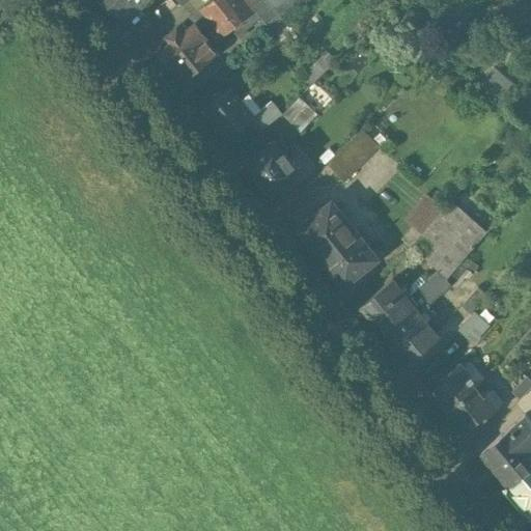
[(99,0),(123,22),(143,0),(99,0)]
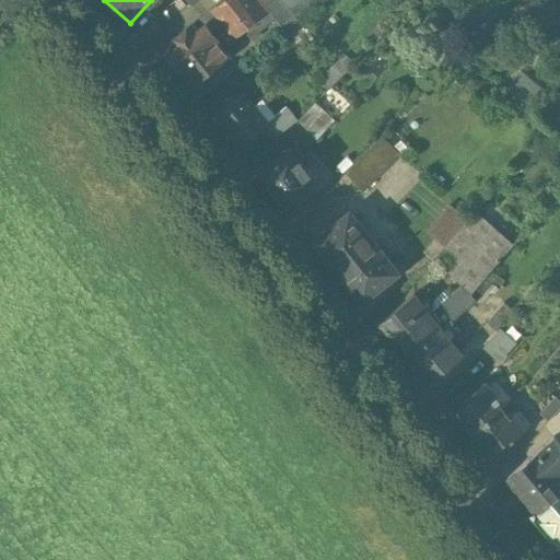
[(221,0),(211,9),(219,19),(209,27),(206,23),(196,31),(191,25),(176,37),(181,43),(166,55),(178,70),(181,69),(194,84),(229,56),(220,46),(225,42),(226,44),(244,30),(251,37),(265,25),(259,19),(269,10),(261,0),(221,0)]
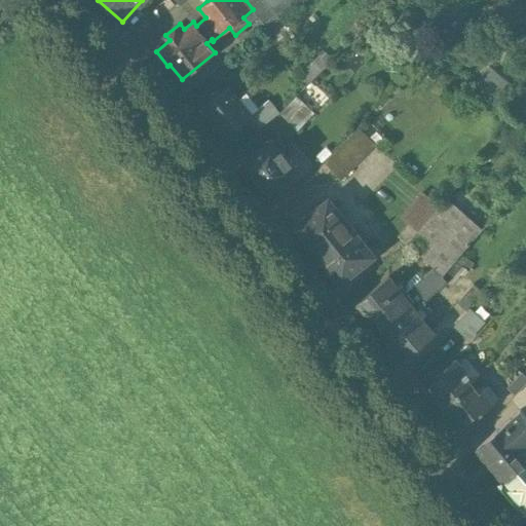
[(305,0),(246,0),(253,9),(267,27),(279,16),(280,17),(294,6),(296,8),(305,0)]
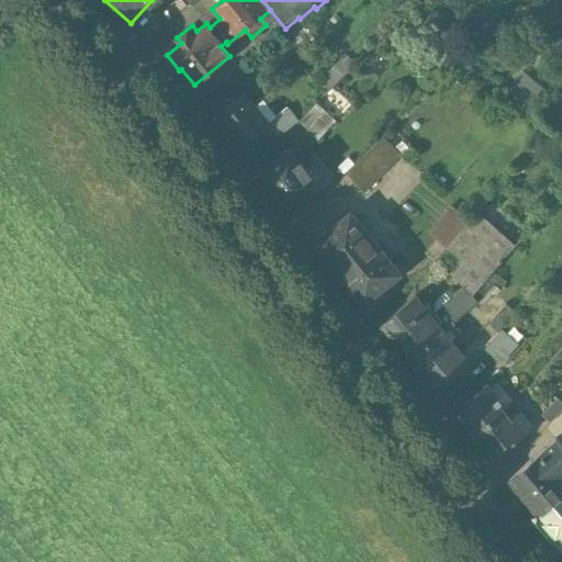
[(310,53),(302,45),(295,52),(303,59),(310,53)]
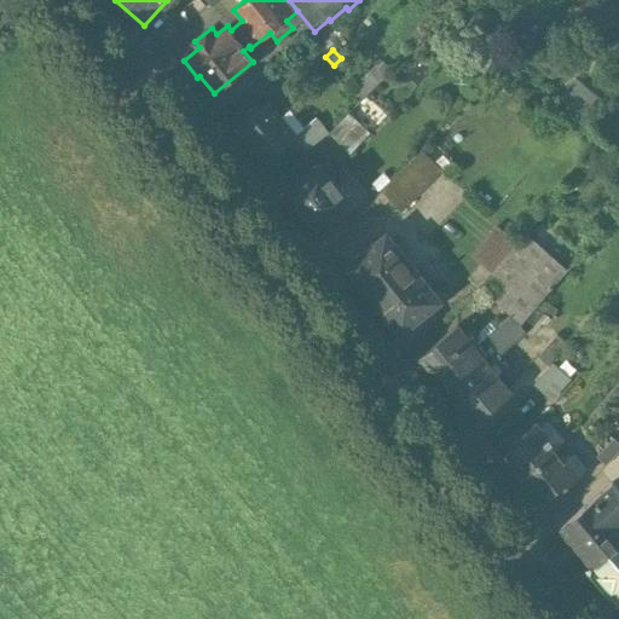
[(360,80),(348,67),(341,74),(354,87),(360,80)]
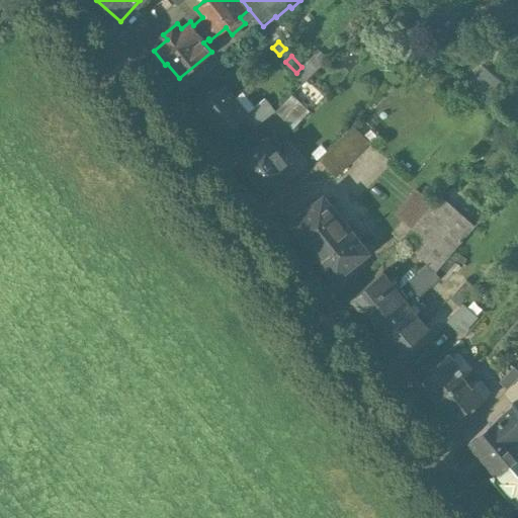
[(467,80),(489,95),(501,79),(480,64),(467,80)]
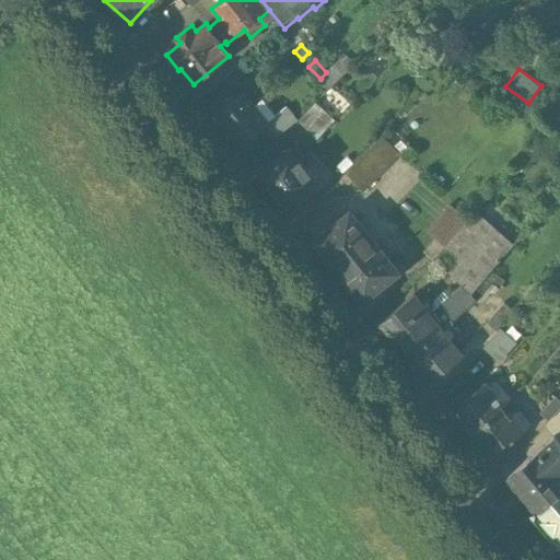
[(244,93),(213,117),(238,147),(268,123),(244,93)]
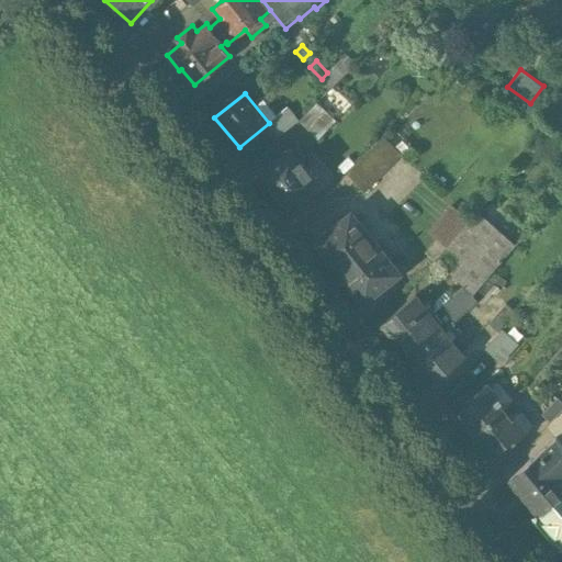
[(319,136),(337,120),(318,100),(301,116),(319,136)]
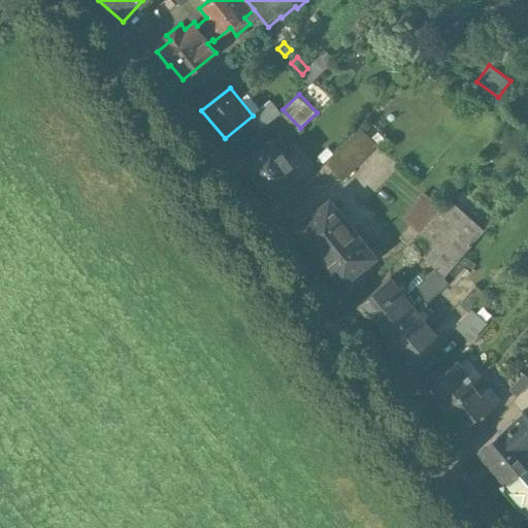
[(269,101),(253,116),(262,127),(279,113),(269,101)]
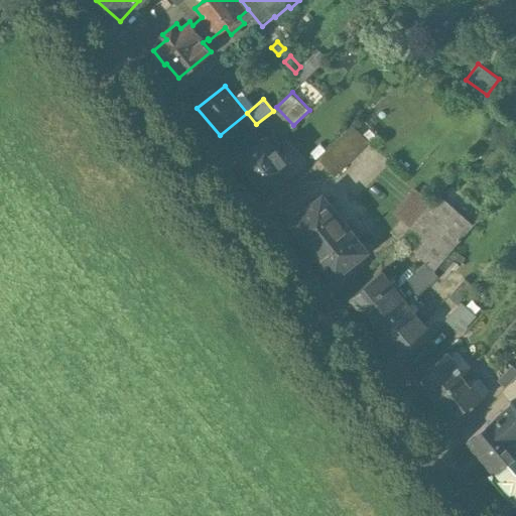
[(352,125),(318,158),(336,176),(369,142),(352,125)]
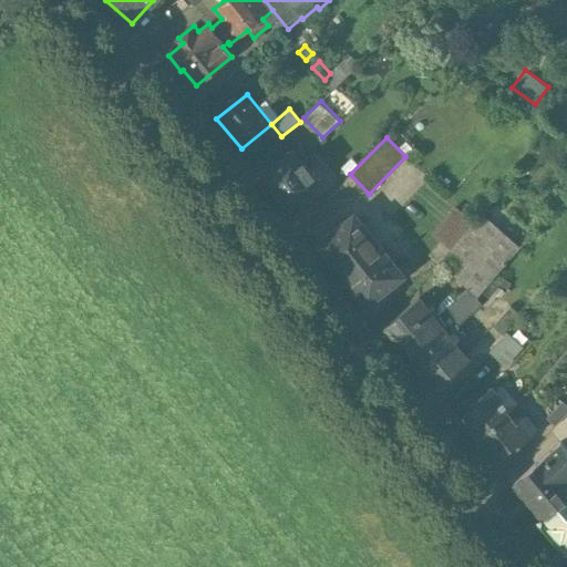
[(301,147),(296,152),(295,150),(261,176),(288,209),(321,183),(303,161),(309,156),(301,147)]
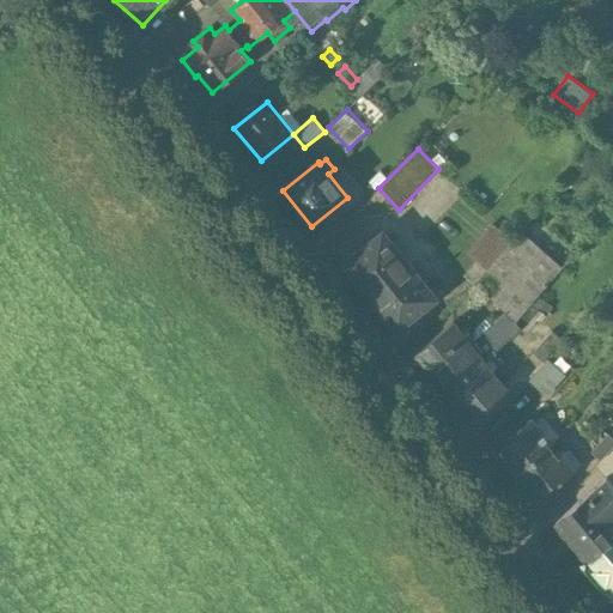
[(492,224),(468,254),(487,269),(511,241),(492,224)]
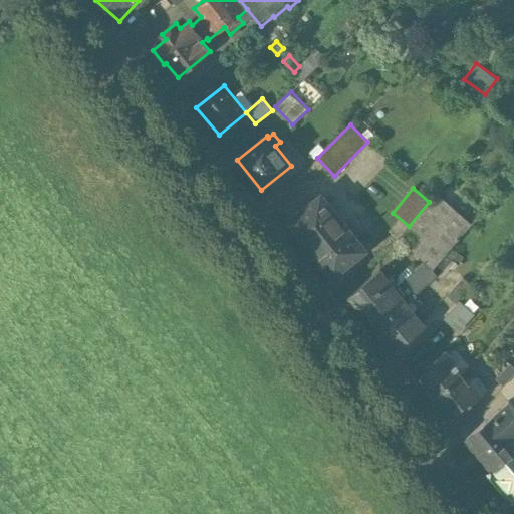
[(366,250),(321,195),(309,204),(299,212),(299,213),(289,221),(291,224),(288,227),(297,238),(300,235),(324,264),(320,266),(329,277),(332,274),(334,276),(346,267),(355,260),(366,250)]
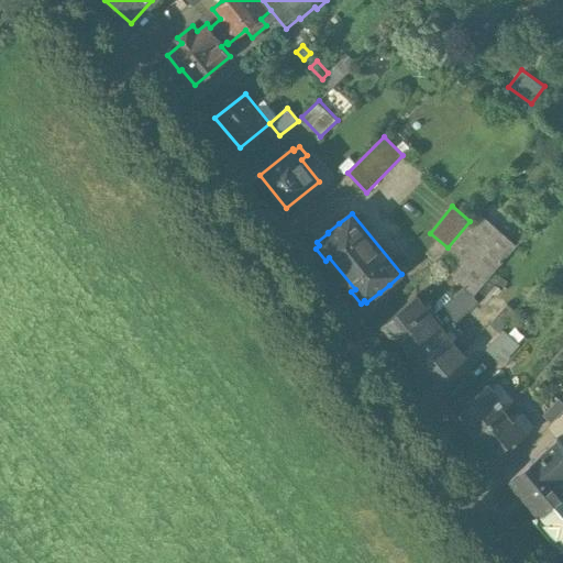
[(466,286),(451,300),(450,300),(445,306),(445,307),(443,309),(454,322),(477,302),(473,295),(475,295),(466,286)]
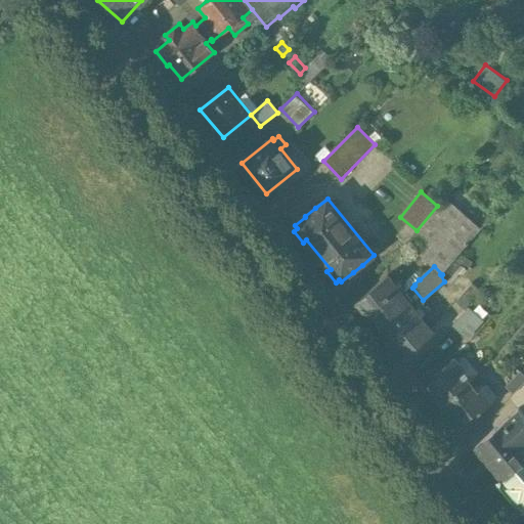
[(387,275),(356,302),(382,334),(382,333),(411,308),(413,307),(387,275)]
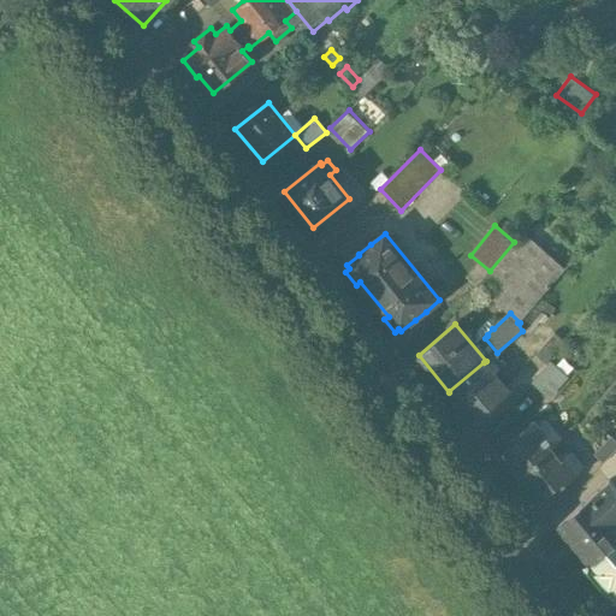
[(555,332),(535,354),(546,363),(566,342),(555,332)]
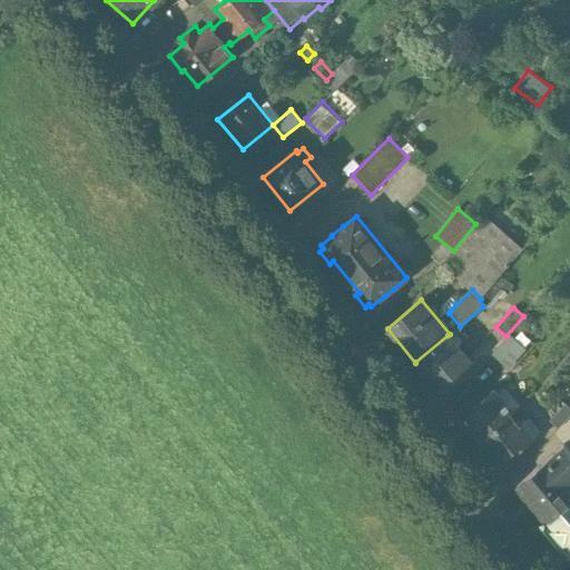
[(470,362),(448,335),(415,362),(429,377),(423,383),(431,392),(436,387),(438,389),(470,362)]
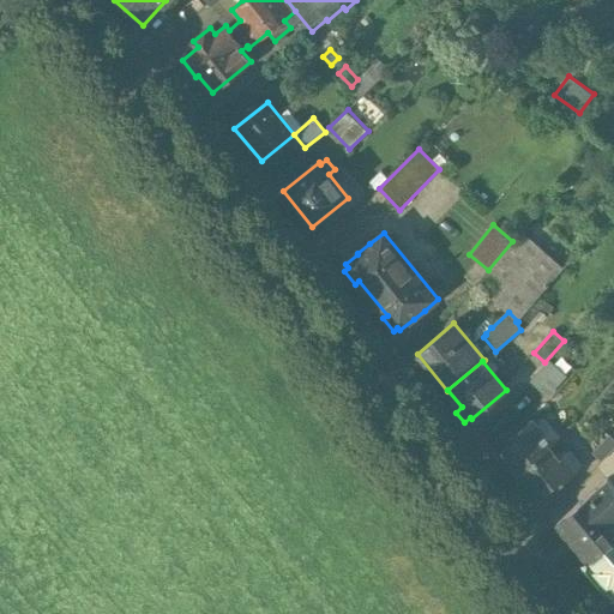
[(566,380),(547,363),(530,381),(549,399),(566,380)]
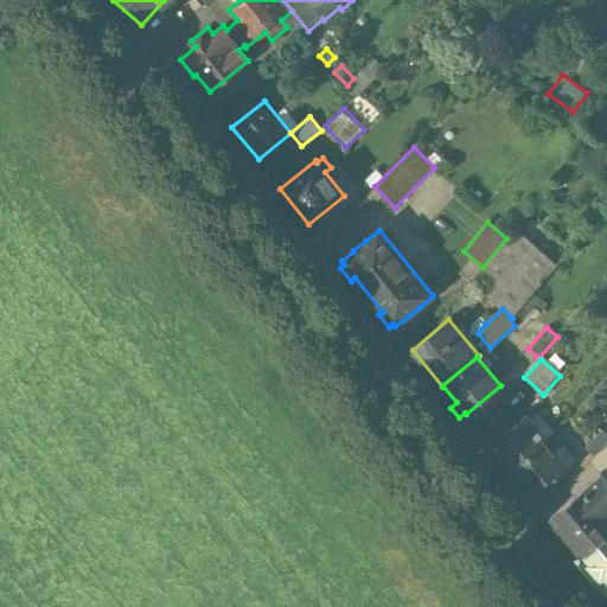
[(528,417),(525,415),(503,433),(506,438),(498,446),(503,452),(500,454),(513,471),(544,443),(554,432),(540,413),(534,413),(528,417)]
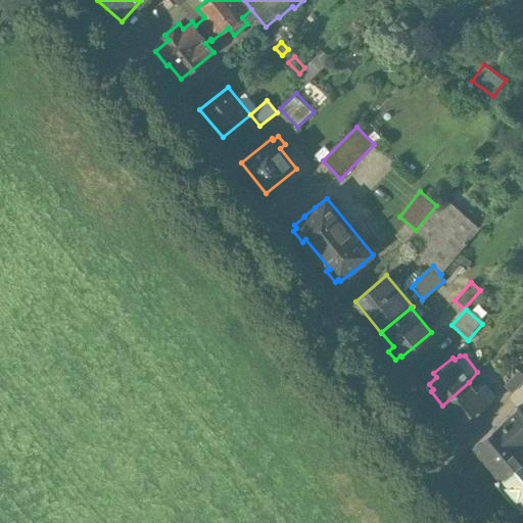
[(522,381),(514,373),(497,391),(507,399),(522,381)]
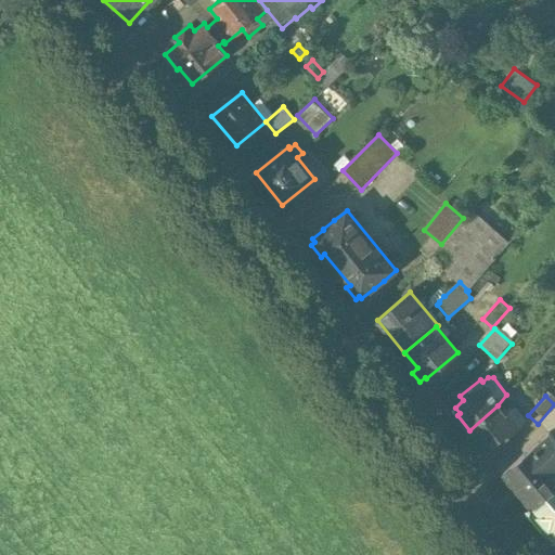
[(498,405),(469,430),(479,442),(481,440),(489,449),(498,441),(499,443),(520,426),(508,412),(505,415),(498,405)]
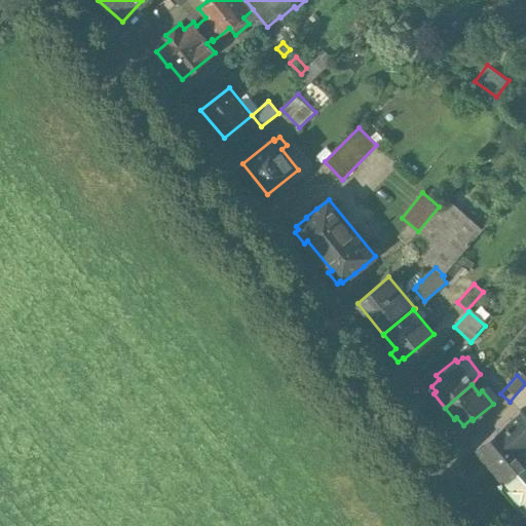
[(525,416),(521,411),(478,447),(505,481),(525,463),(525,446),(525,445),(525,444),(525,416)]
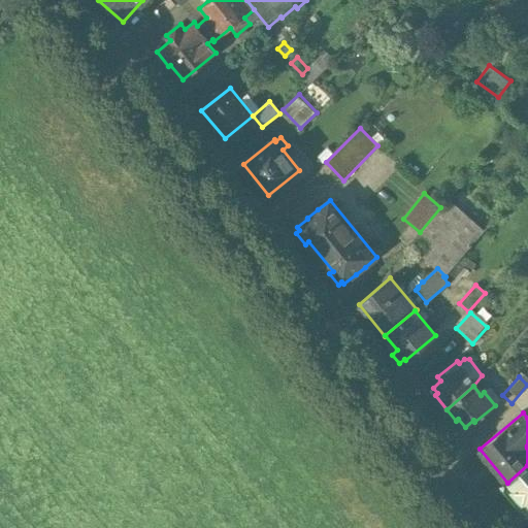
[(527,465),(507,483),(527,506),(527,465)]
